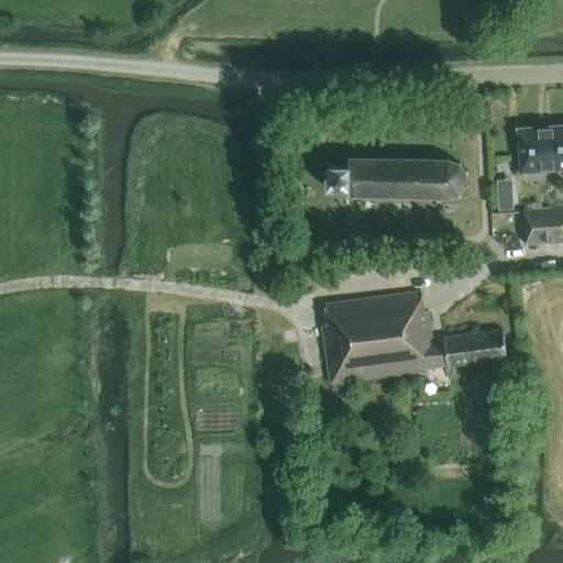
[(562,125),(518,130),(520,173),(562,169),(562,125)]
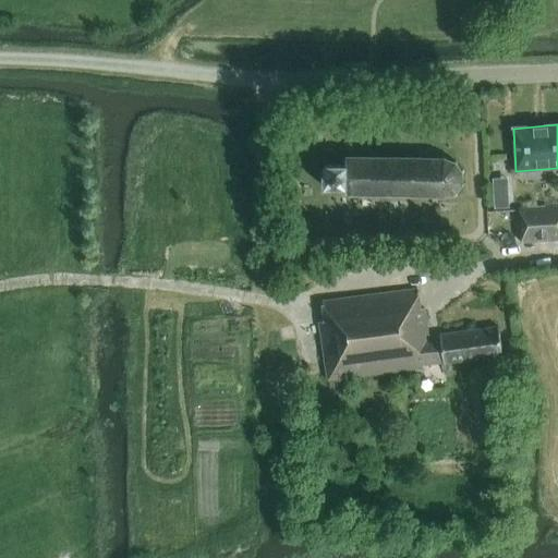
[(463,185),(464,184),(462,182),(461,174),(463,173),(462,171),(460,171),(456,165),(457,162),(455,161),(453,162),(446,160),(445,158),(443,158),(443,159),(421,159),(421,157),(417,157),(417,159),(346,158),(344,166),(325,165),(325,187),(344,187),(344,195),(353,195),(353,194),(444,197),(453,195),(455,196),(457,195),(457,193),(461,185),(463,185)]
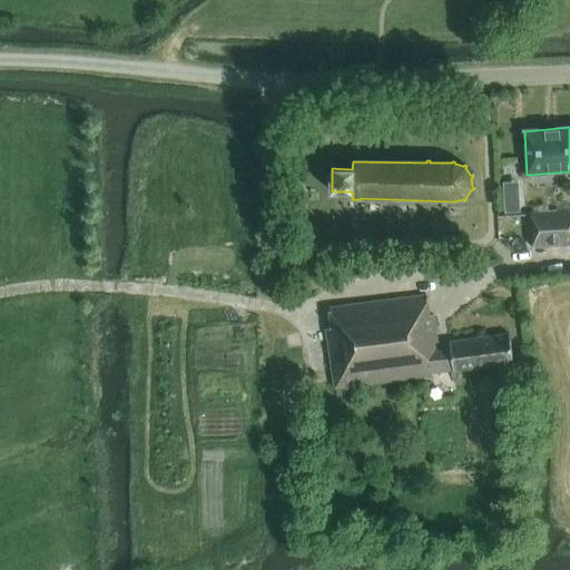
[(518,183),(503,184),(504,214),(520,213),(518,183)]
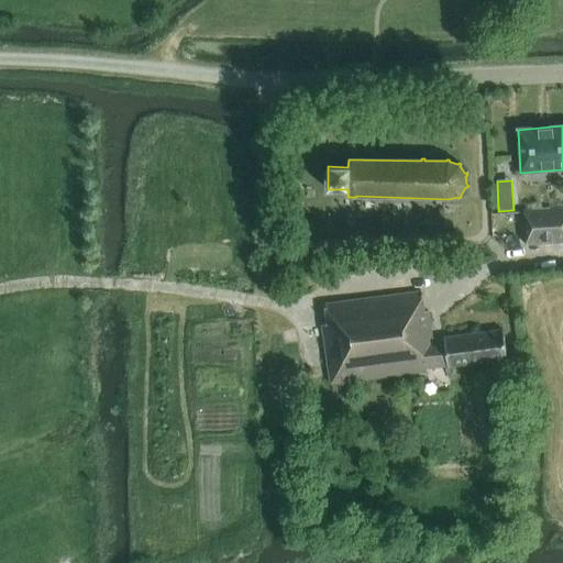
[(562,207),(523,210),(526,244),(562,241),(562,207)]
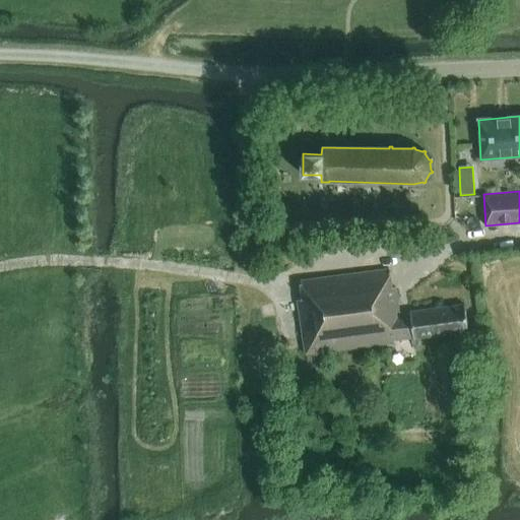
[(263,243),(274,242),(274,225),(262,226),(263,243)]
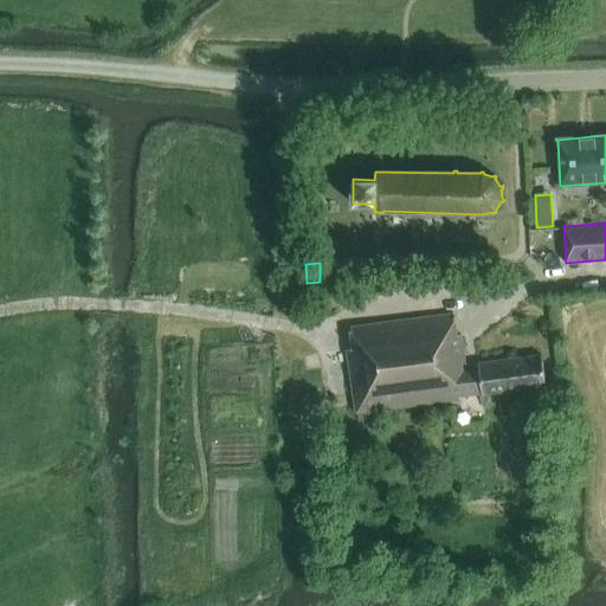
[(482,394),(546,386),(541,355),(471,365),(471,366),(465,367),(461,335),(457,335),(453,314),(349,328),(353,348),(331,352),(355,413),(461,399),(461,397),(482,394)]
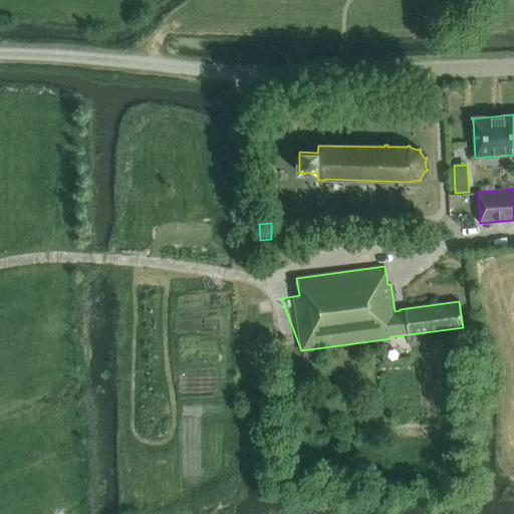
All buildings are outlined.
